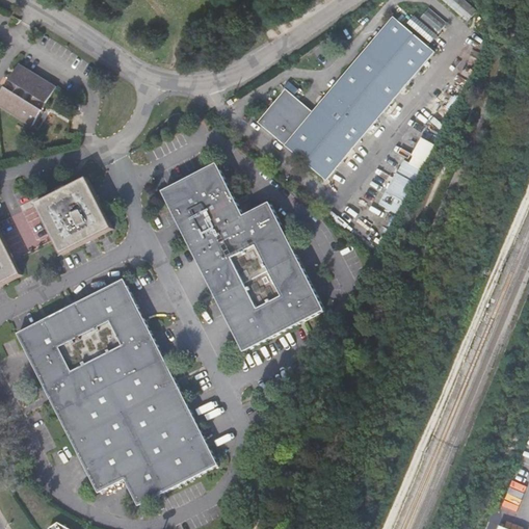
[(476,8),(466,0),(443,0),(467,20),(476,8)]
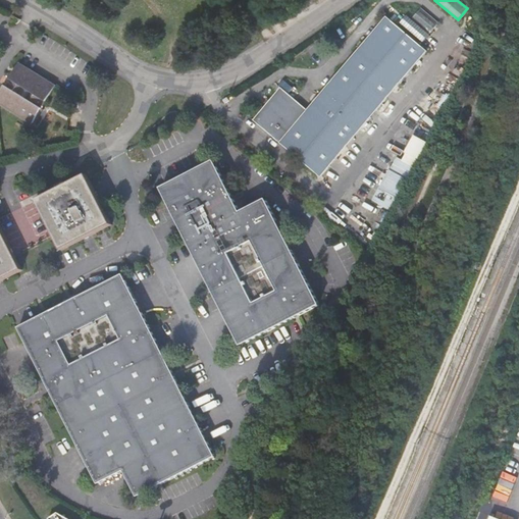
[(420,40),(437,20),(419,5),(409,16),(405,13),(398,21),(420,40)]
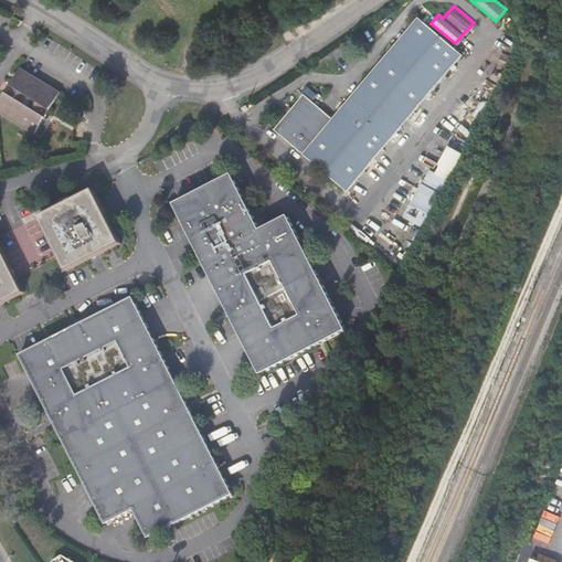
[(460,53),(416,16),(411,22),(331,116),(316,104),(301,92),(273,127),(346,189),(460,53)]
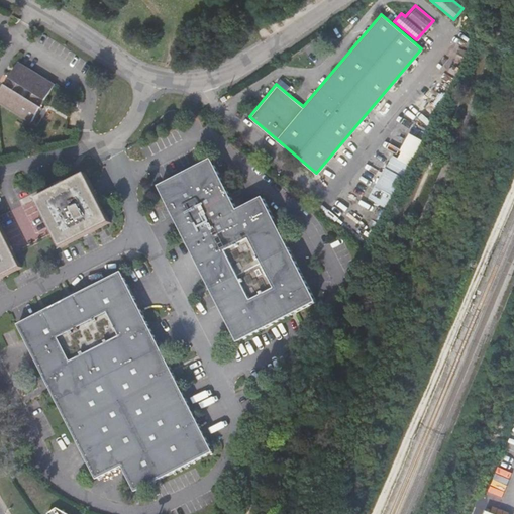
[(16,60),(0,84),(0,101),(28,120),(33,111),(37,113),(41,107),(37,105),(52,83),(16,60)]
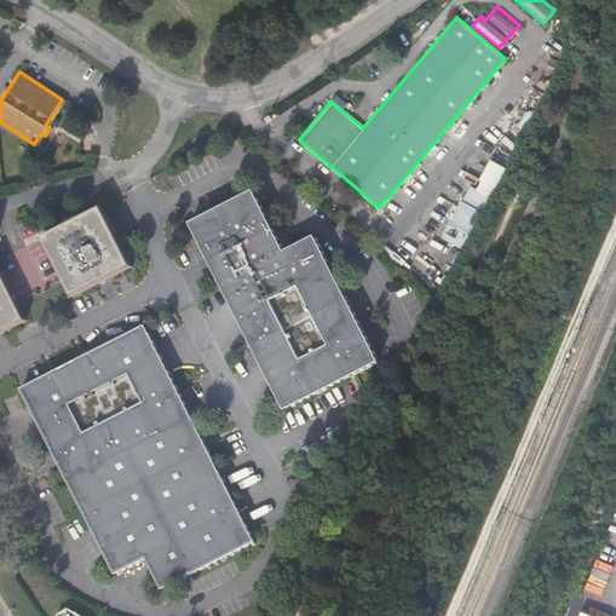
[(283,408),(376,361),(312,236),(282,251),(252,189),(243,194),(188,222),(283,408)]
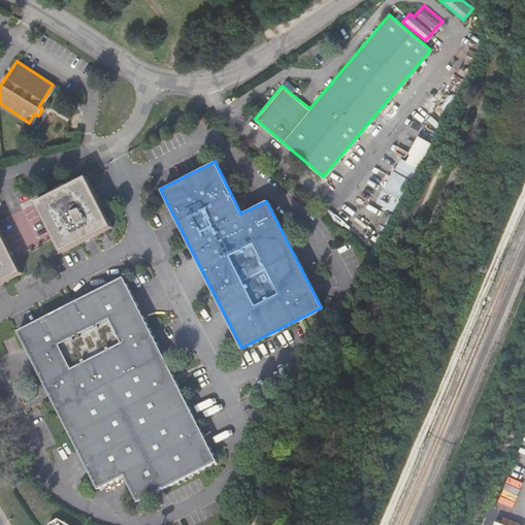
[(0,281),(20,271),(13,257),(54,238),(60,251),(109,225),(85,174),(64,185),(66,188),(56,193),(54,190),(0,217),(0,281)]
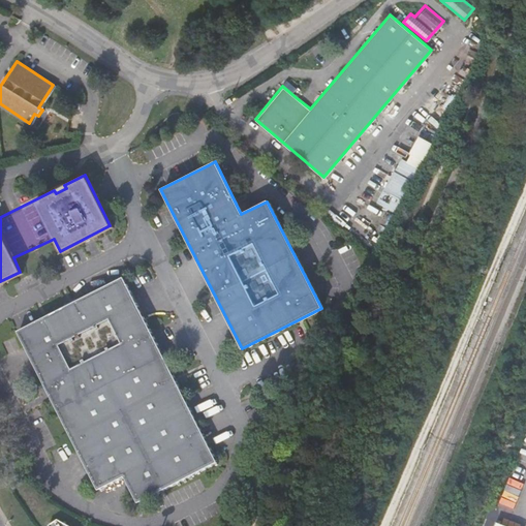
[(404,186),(391,179),(381,196),(394,205),(404,186)]
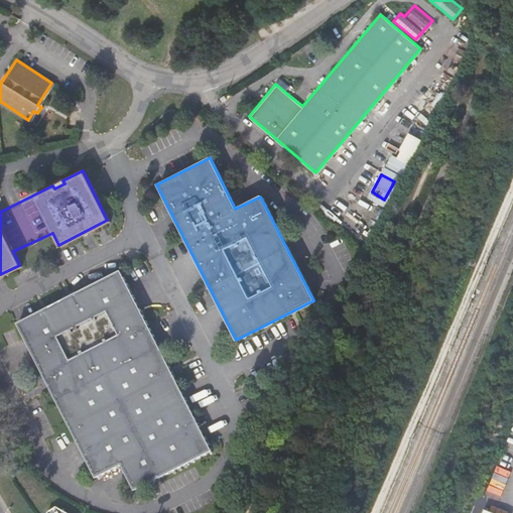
[(65,183),(62,180),(52,185),(54,188),(65,183)]
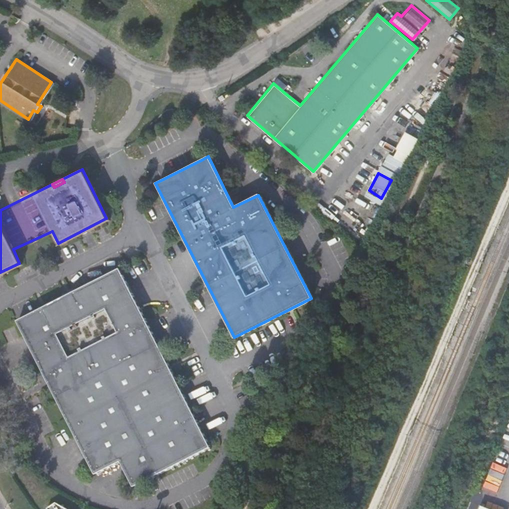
[(208,445),(117,267),(16,319),(93,471),(119,459),(132,484),(208,445)]
